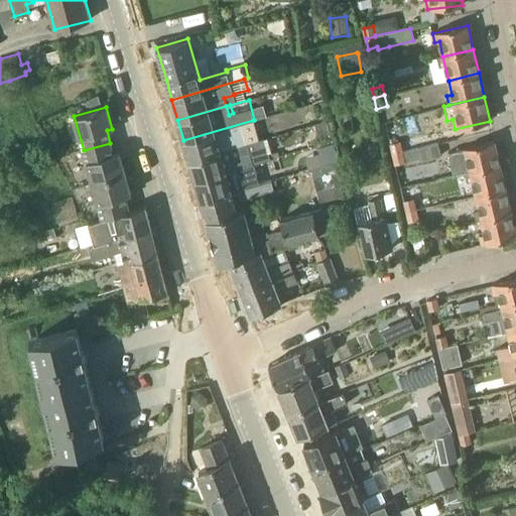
[(429,124),(428,120),(439,118),(437,111),(388,123),(389,131),(387,131),(394,155),(438,144),(436,132),(409,139),(408,135),(406,135),(405,128),(406,128),(406,126),(410,125),(411,129),(429,124)]
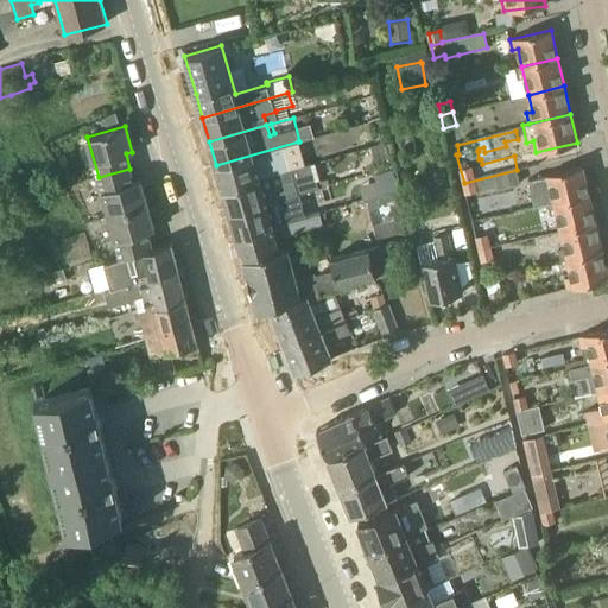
[(293,170),(292,165),(290,159),(302,156),(298,141),(216,165),(223,190),(293,170)]
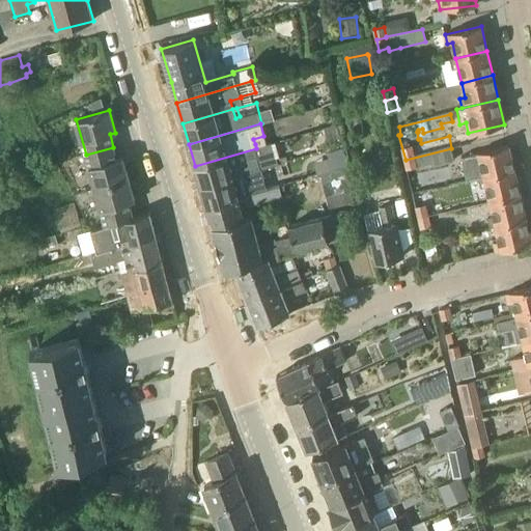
[(329,145),(342,141),(337,123),(324,128),(329,145)]
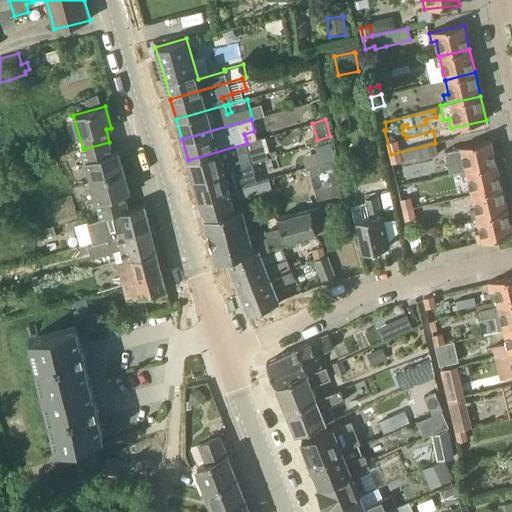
[(270,158),(267,148),(265,138),(247,143),(188,160),(194,180),(252,163),(270,158)]
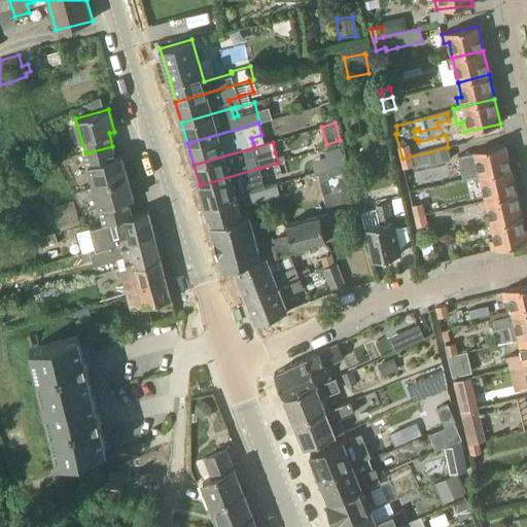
[(331,169),(343,166),(347,165),(341,144),(325,148),(331,169)]
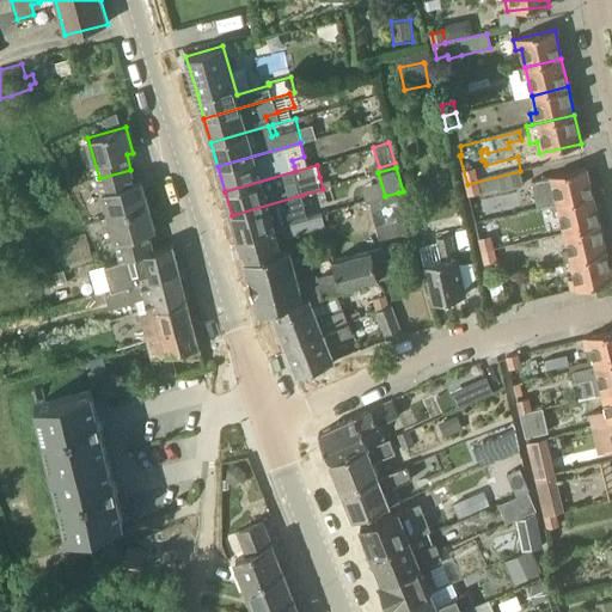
[(538,209),(539,208),(594,196),(587,167),(544,177),(531,181),(538,209)]
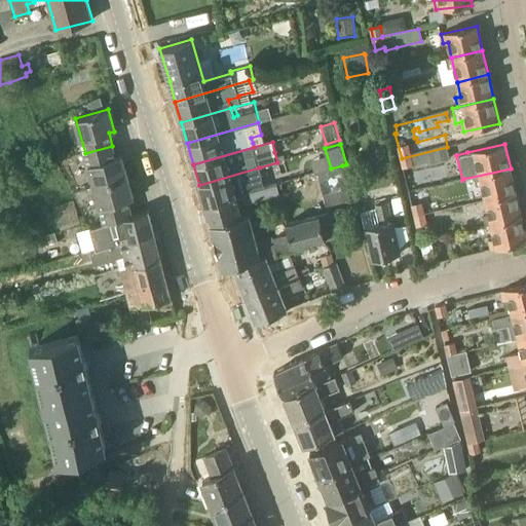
[(95,185),(127,176),(121,155),(115,156),(112,146),(85,153),(95,185)]
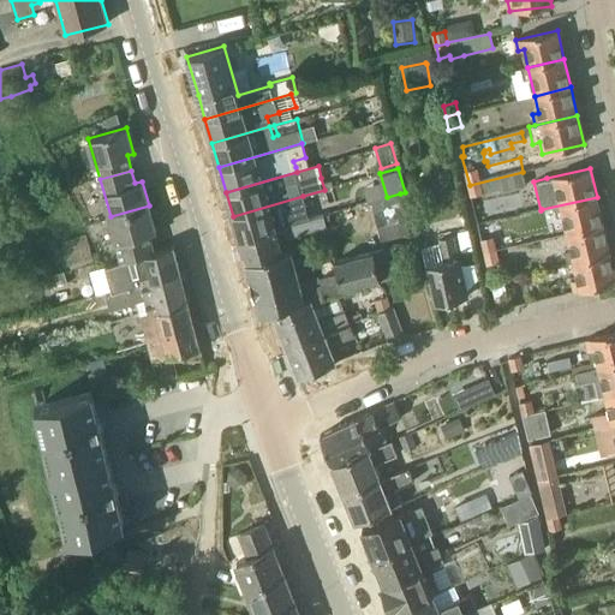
[(526,185),(526,183),(523,172),(470,185),(472,197),(502,189),(502,191),(526,185)]
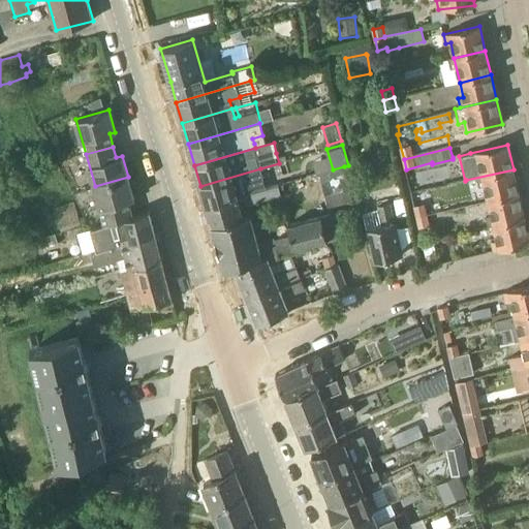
[(344,166),(333,169),(319,174),(330,208),(353,201),(344,166)]
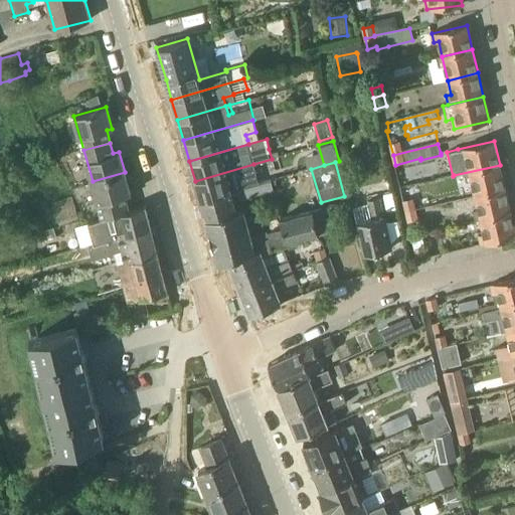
[(259,184),(259,183),(253,164),(195,181),(200,201),(201,201),(259,184)]
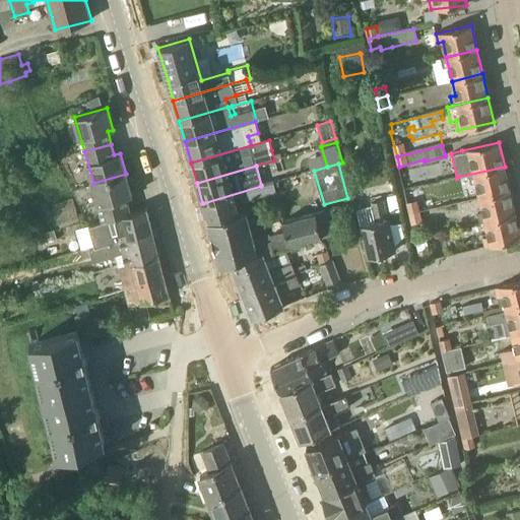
[(505,167),(458,177),(464,200),(478,197),(479,197),(510,190),(505,167)]
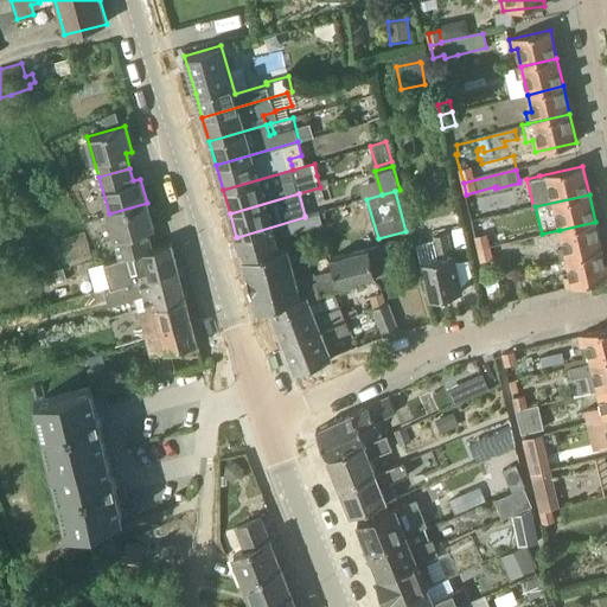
[(125,256),(152,248),(149,237),(147,230),(154,228),(147,203),(109,213),(117,247),(121,256),(125,256)]
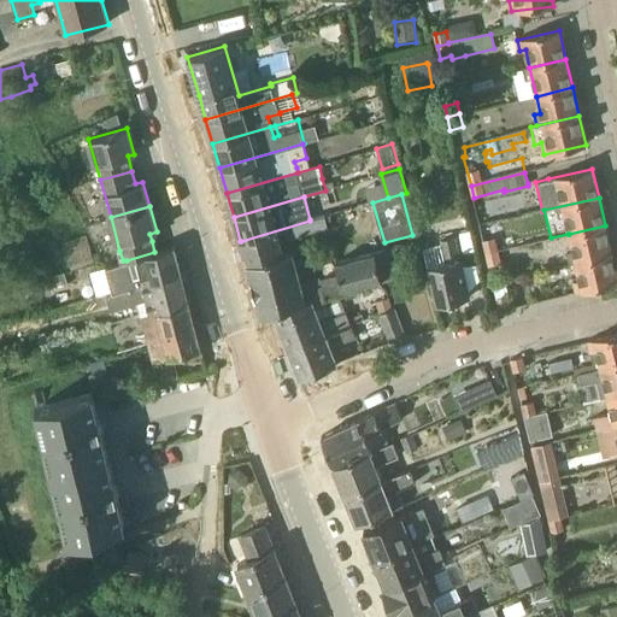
[(253,287),(299,275),(293,250),(285,252),(281,240),(328,228),(325,222),(331,221),(329,213),(310,219),(310,221),(241,241),(247,262),(253,287)]
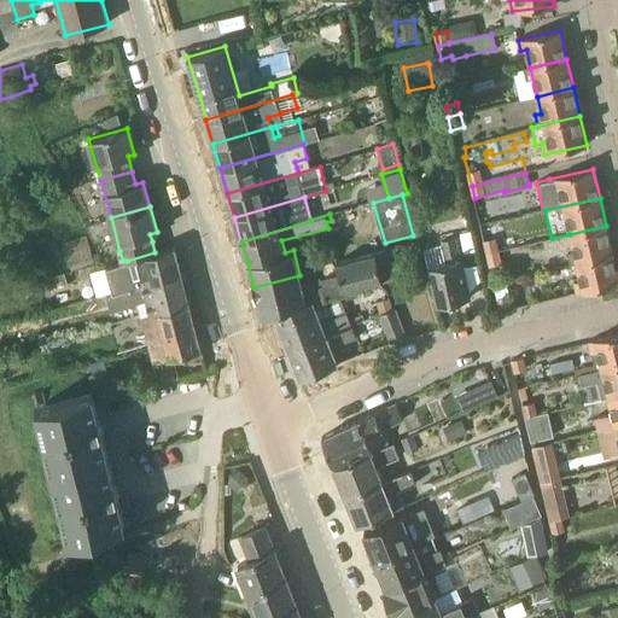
[(606,226),(570,234),(573,252),(567,254),(570,264),(613,255),(606,226)]
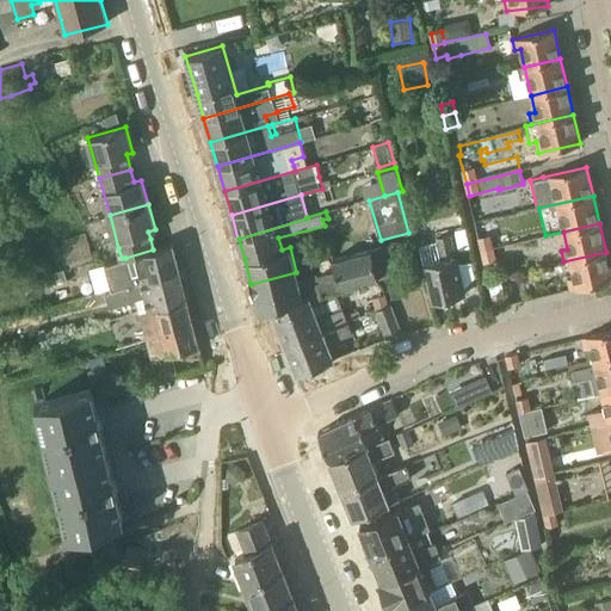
[(442,260),(424,264),(432,302),(463,295),(449,235),(437,238),(442,260)]
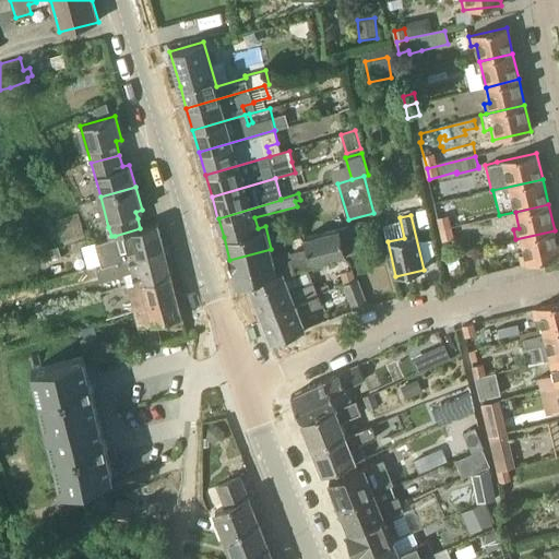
[(440,230),(451,228),(448,215),(438,217),(440,230)]
